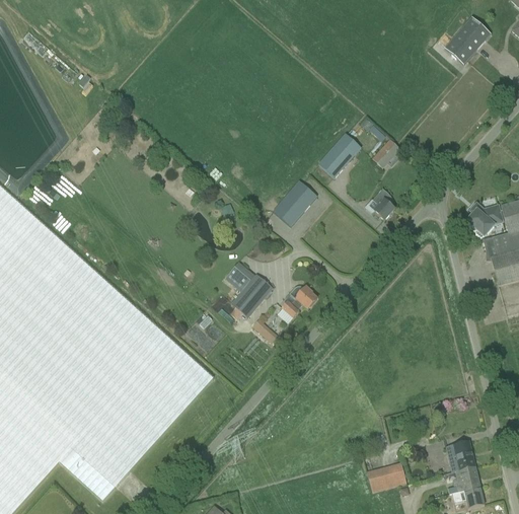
[(471,16),(444,48),(462,64),(490,33),(471,16)]
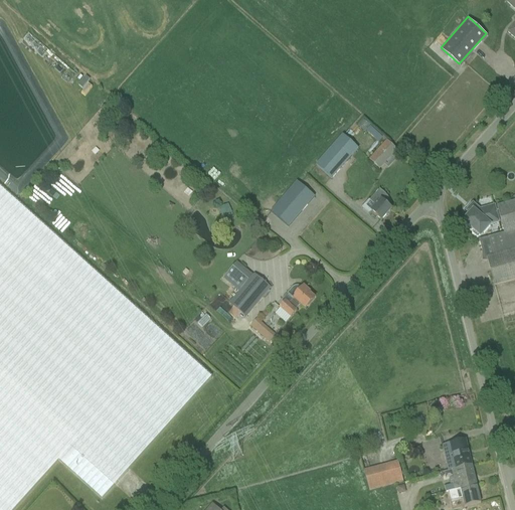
[(343,131),(316,161),(331,175),(358,145),(343,131)]
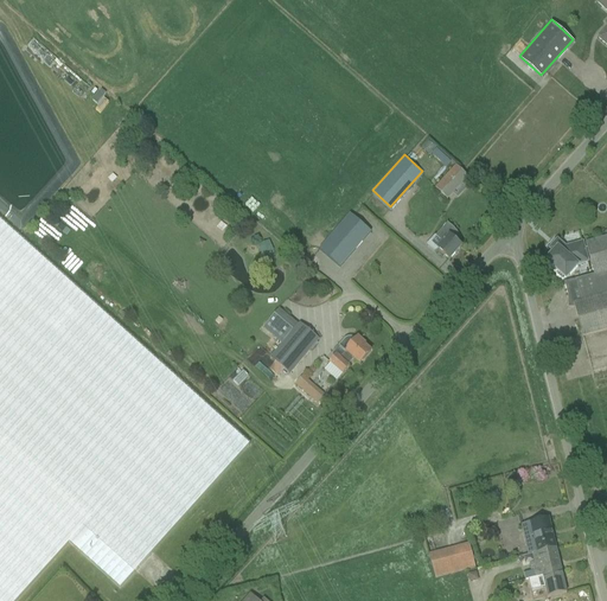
[(457,162),(438,184),(446,192),(455,183),(457,184),(466,172),(457,162)]
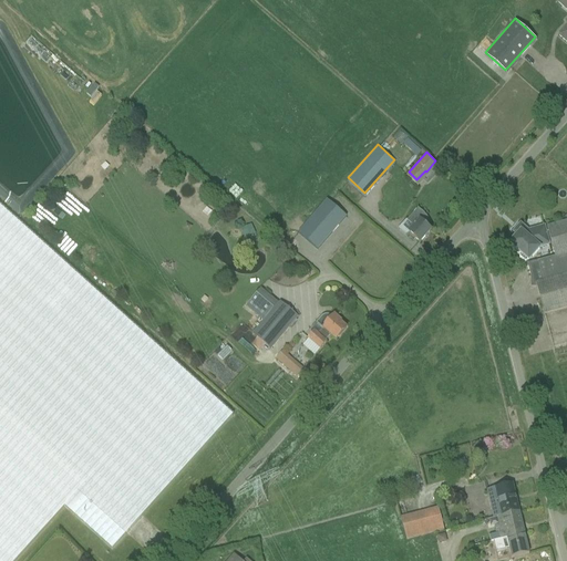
[(303,234),(317,246),(347,213),(327,196),(306,220),(311,226),(303,234)]
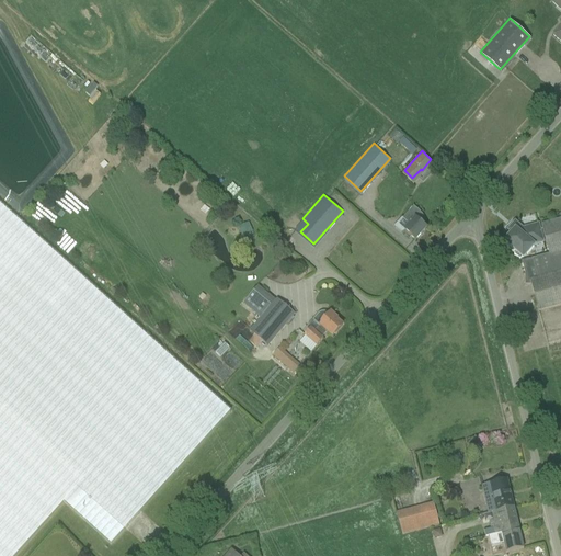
[(0,555),(10,555),(64,498),(111,541),(124,525),(141,507),(230,408),(222,400),(43,238),(0,200),(0,555)]
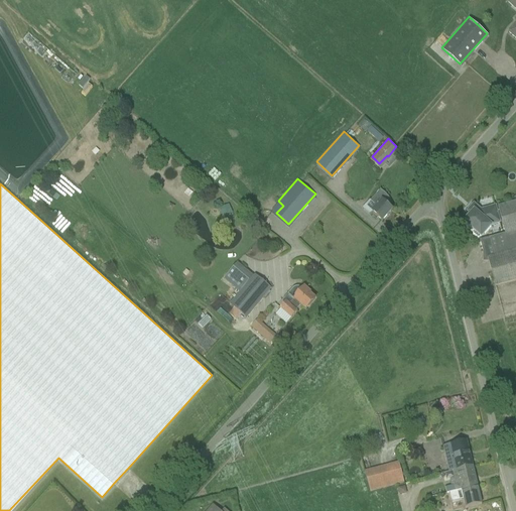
[(194,188),(188,184),(184,189),(188,194),(194,188)]
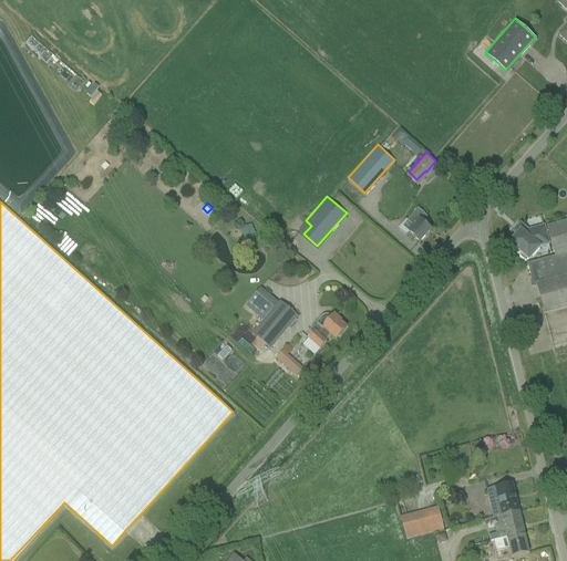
[(408,228),(420,238),(431,226),(425,221),(428,219),(428,217),(428,215),(426,213),(418,204),(406,217),(413,222),(408,228)]
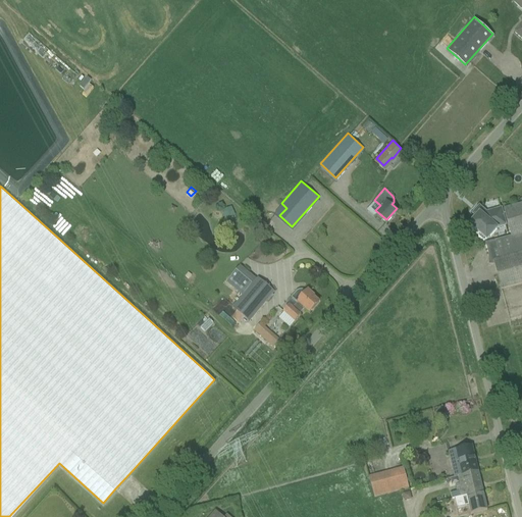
[(521,199),(504,205),(507,217),(511,233),(485,240),(488,251),(488,262),(494,261),(501,286),(521,279),(521,199)]
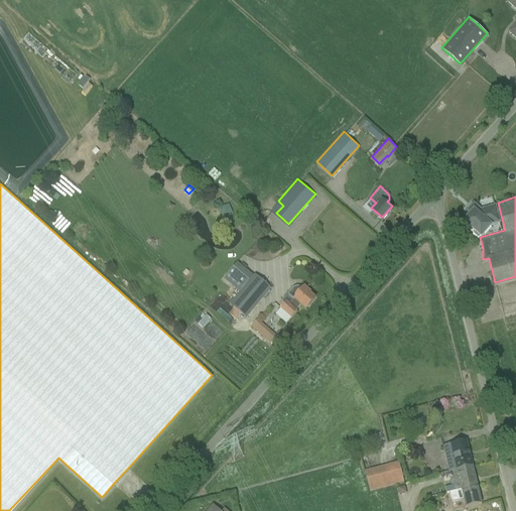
[(495,203),(481,207),(473,200),(466,209),(470,212),(464,219),(476,229),(474,232),(479,235),(484,229),(486,231),(494,222),(500,221),(495,203)]
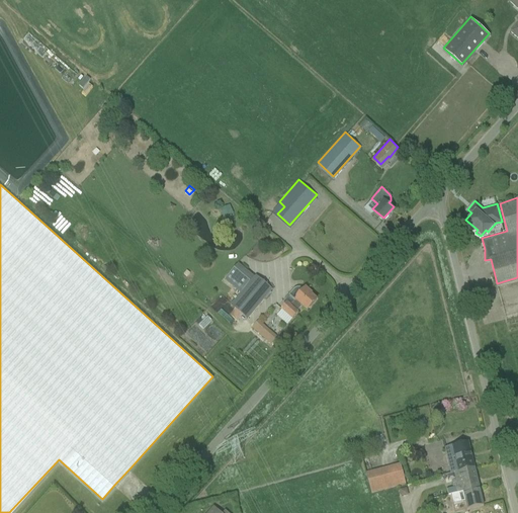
[(230,201),(220,205),(224,215),(234,209),(230,201)]
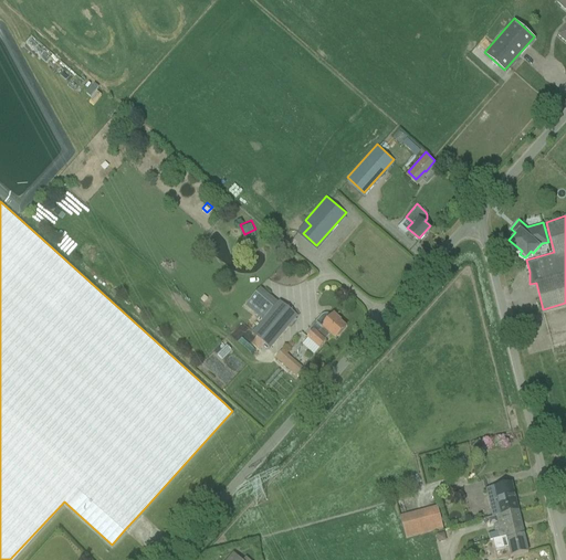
[(271,345),(297,312),(280,296),(278,298),(260,283),(245,302),(253,308),(243,319),(252,327),(252,329),(271,345)]
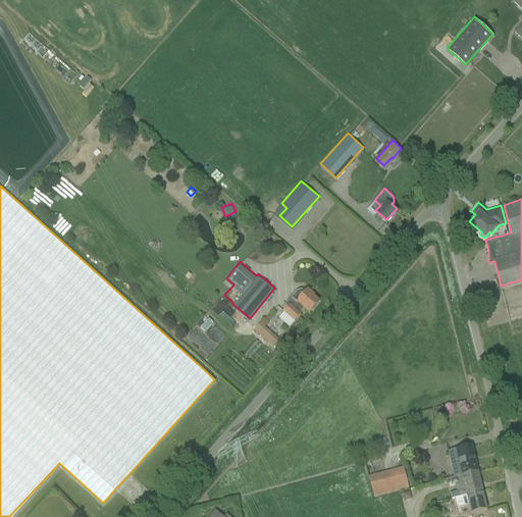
[(308,287),(306,289),(304,287),(302,287),(300,287),(298,287),(296,288),(285,300),(289,302),(283,308),(295,318),(301,312),(300,311),(305,305),(309,309),(319,298),(313,293),(314,292),(308,287)]
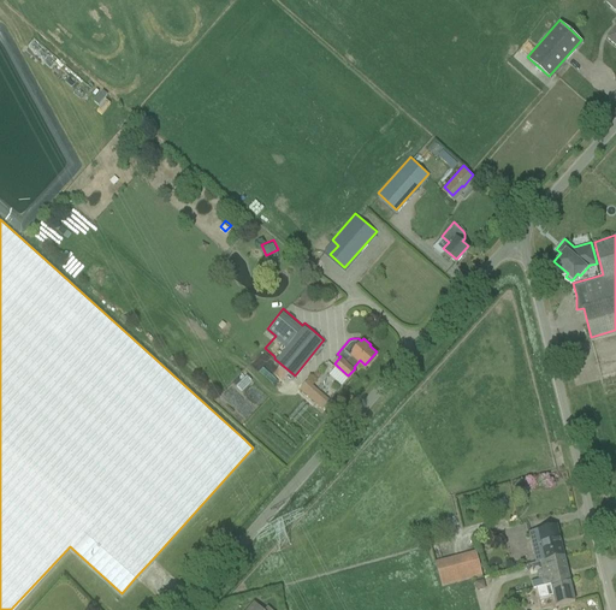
[(615,357),(605,360),(608,369),(602,371),(605,386),(615,384),(615,357)]
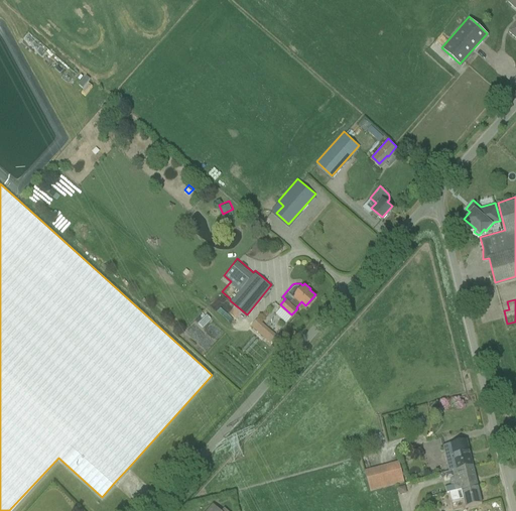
[(259,313),(251,322),(269,340),(276,332),(259,313)]
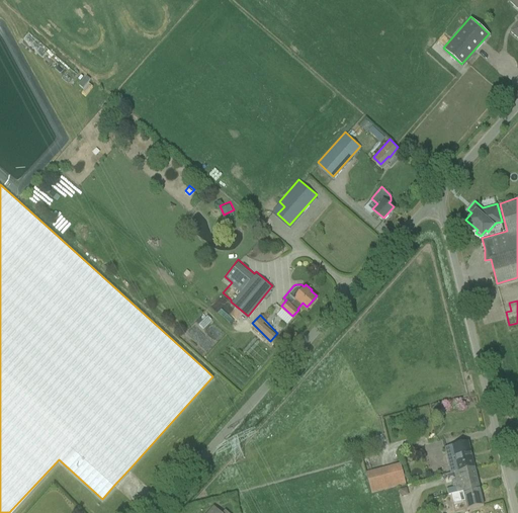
[(475,463),(468,438),(443,444),(449,469),(475,463)]
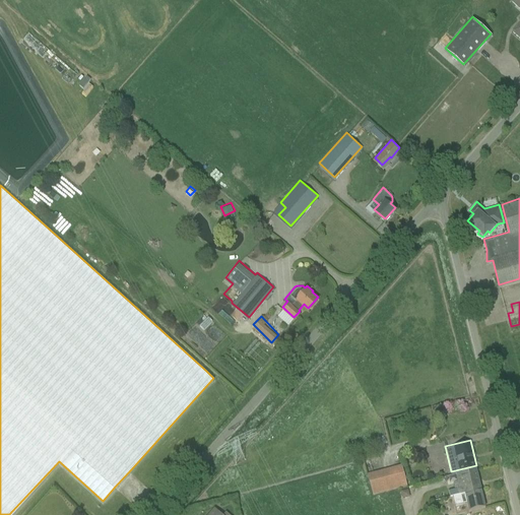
[(368,470),(373,492),(407,483),(402,461),(368,470)]
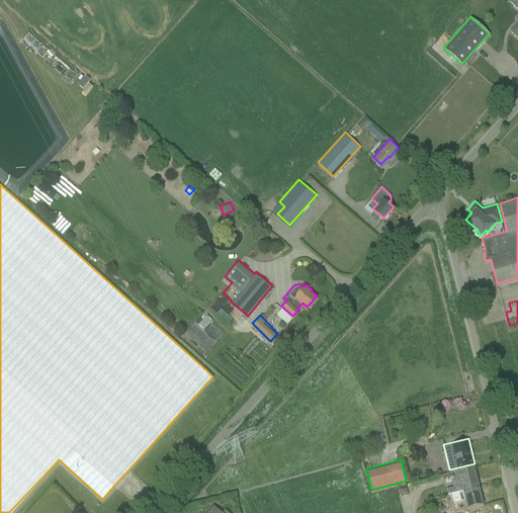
[(478,478),(475,463),(449,469),(449,471),(454,469),(455,476),(451,477),(453,484),(478,478)]
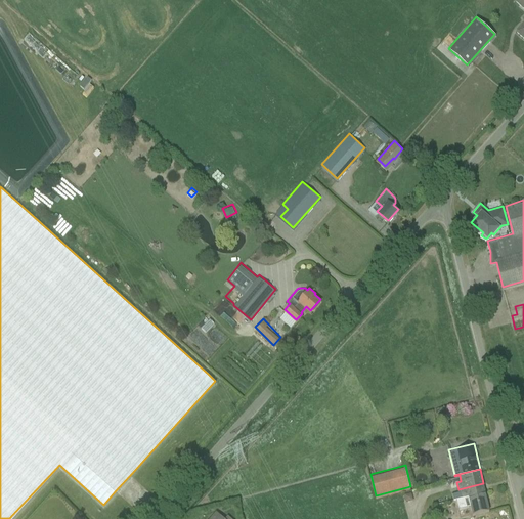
[(472,512),(489,508),(483,483),(459,489),(460,495),(468,493),(472,512)]
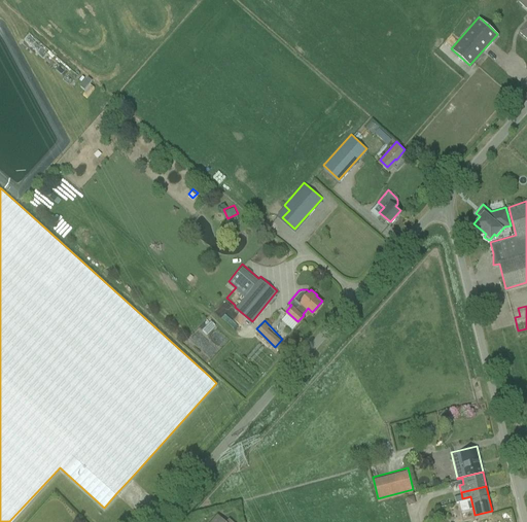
[(414,492),(406,494),(408,501),(416,499),(414,492)]
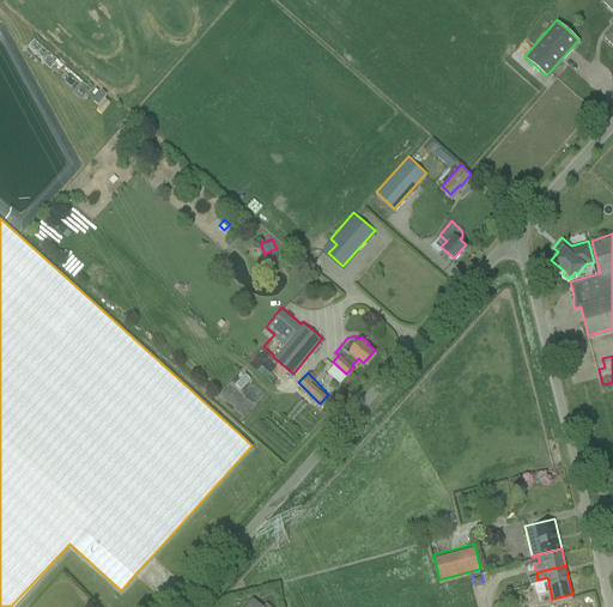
[(513,589),(504,592),(505,601),(515,599),(513,589)]
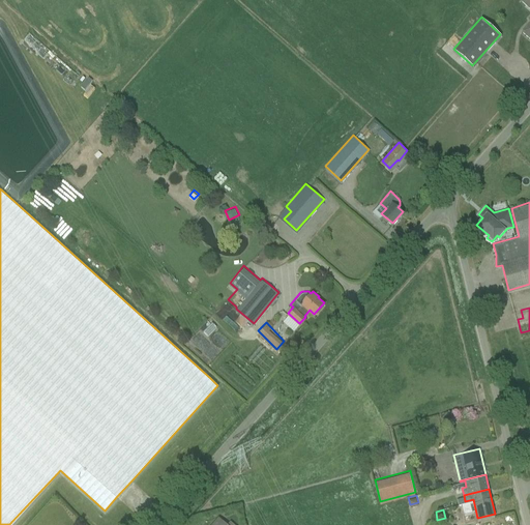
[(230,524),(219,515),(209,524),(230,524)]
